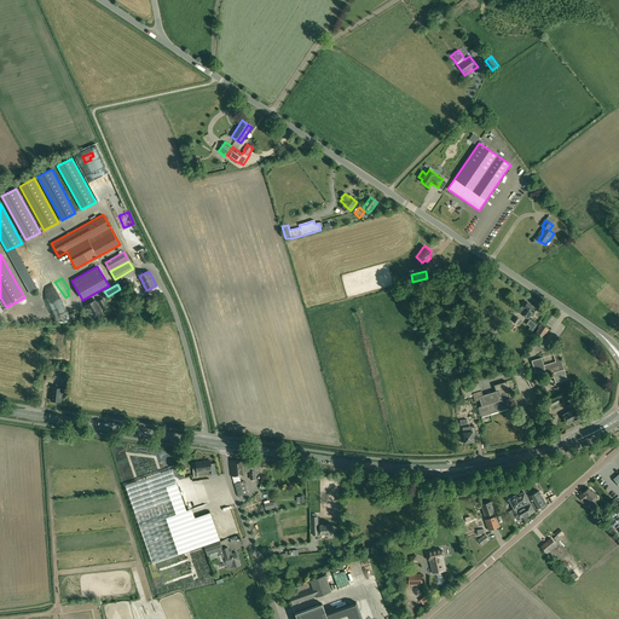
[(93,319),(103,314),(100,310),(102,308),(106,306),(104,302),(103,299),(98,301),(100,307),(99,307),(96,301),(86,306),(90,312),(93,319)]
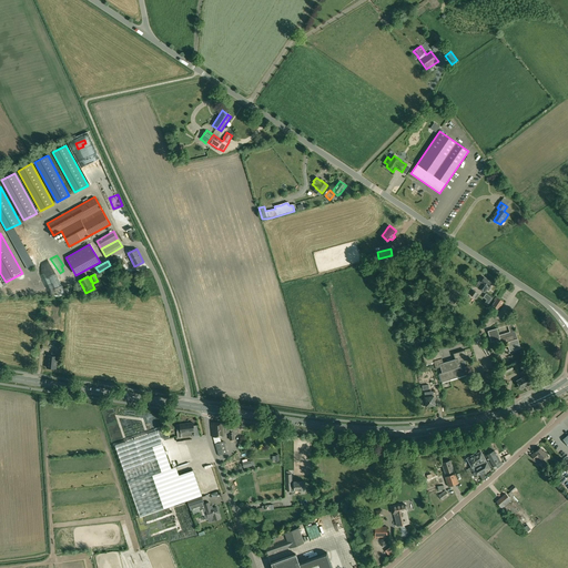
[(479,280),(475,286),(485,294),(487,291),(488,292),(492,287),(490,286),(493,283),(484,277),(482,281),(479,280)]
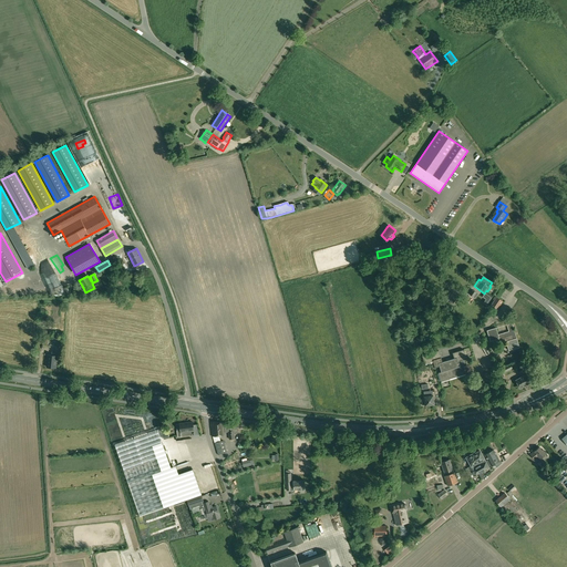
[(451,291),(445,298),(453,303),(457,297),(451,291)]
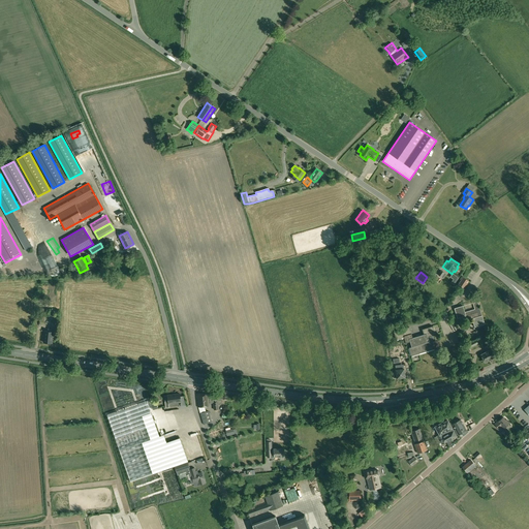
[(461,281),(458,286),(463,290),(467,284),(469,282),(463,278),(462,277),(460,280),(461,281)]
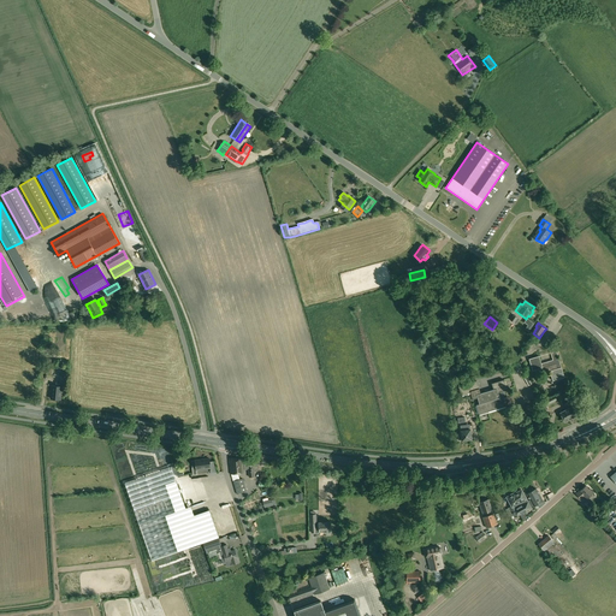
[(539,356),(529,359),(533,371),(535,369),(537,375),(550,372),(552,380),(564,378),(562,367),(557,368),(556,363),(560,362),(556,350),(551,353),(552,360),(542,363),(539,356)]
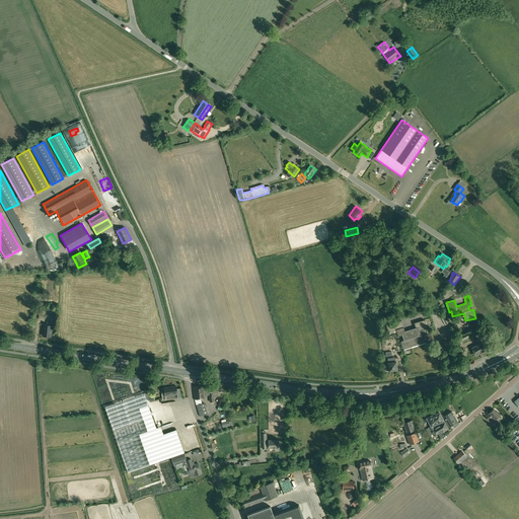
[(394,323),(386,325),(389,334),(396,330),(398,337),(402,336),(403,341),(401,342),(403,350),(427,343),(424,335),(426,331),(425,328),(427,327),(425,320),(415,323),(416,328),(413,329),(412,327),(409,328),(409,330),(405,331),(403,327),(401,321),(394,323)]
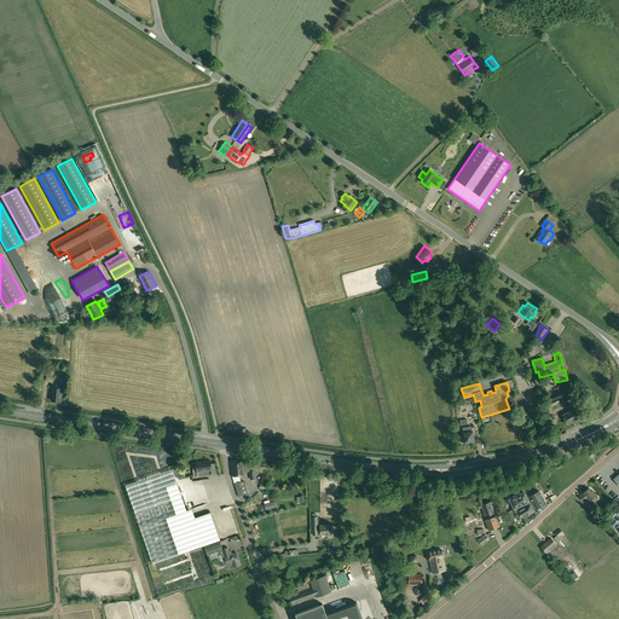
[(53,387),(51,400),(61,401),(62,388),(53,387)]
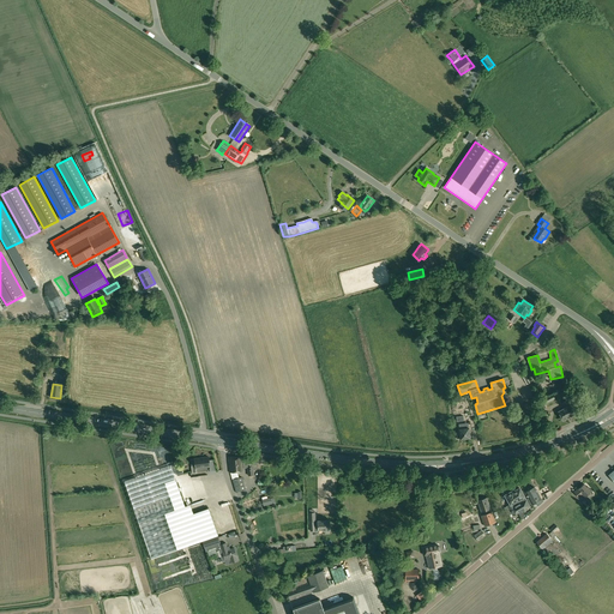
[(552,395),(541,399),(545,405),(554,401),(552,395)]
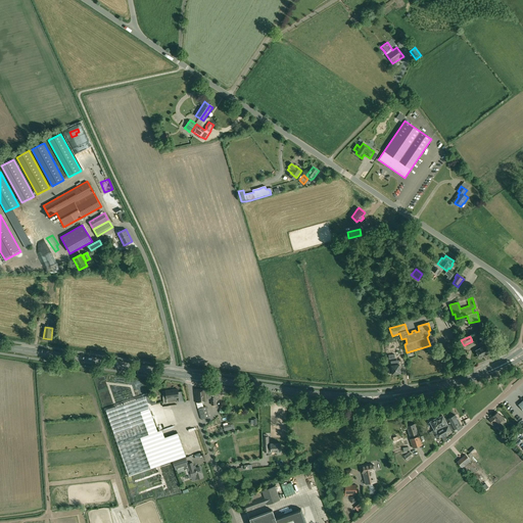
[(481,347),(476,350),(479,359),(489,353),(485,345),(483,341),(479,343),(481,347)]
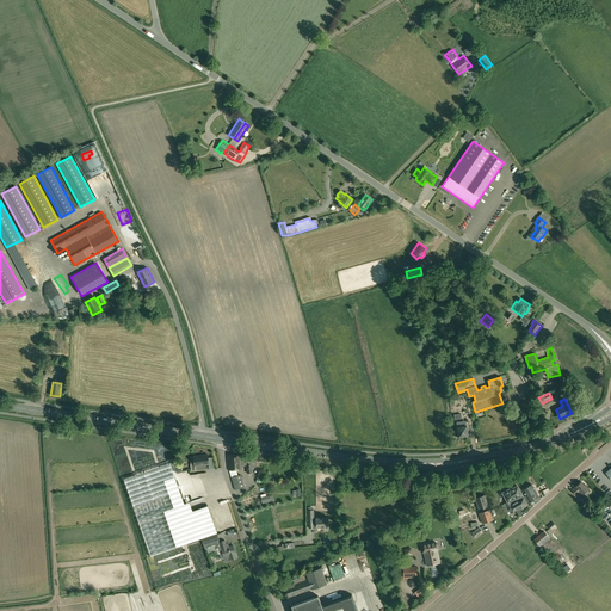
[(458,432),(455,432),(456,437),(458,436),(458,437),(468,436),(467,426),(467,423),(466,421),(462,421),(457,421),(458,427),(457,427),(458,432)]
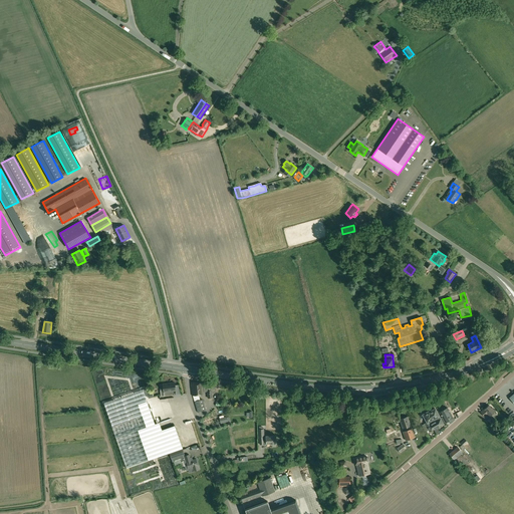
[(203,381),(191,382),(193,396),(205,395),(205,392),(204,388),(203,381)]
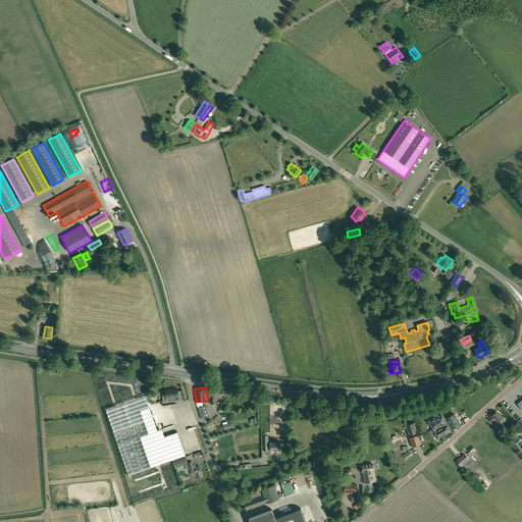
[(166,396),(163,396),(164,403),(167,402),(167,399),(178,397),(177,388),(172,389),(166,389),(166,396)]
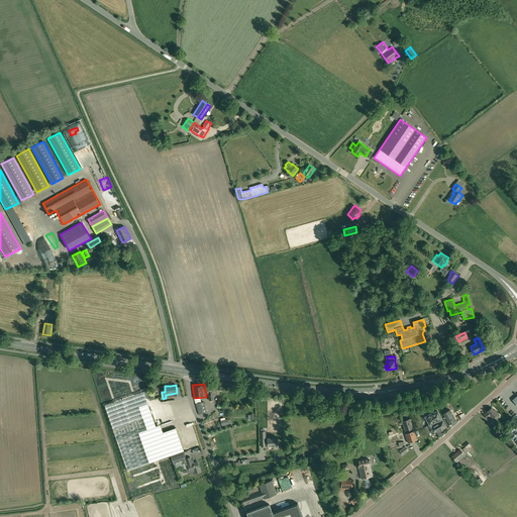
[(206,390),(205,390),(206,394),(208,394),(209,401),(214,400),(213,396),(216,396),(217,390),(217,387),(207,385),(206,390)]
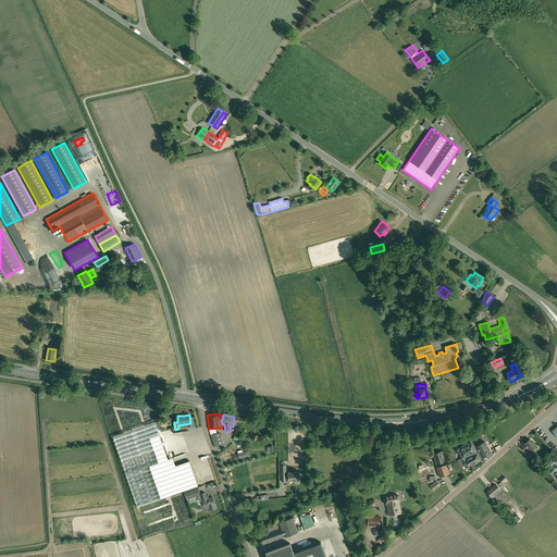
[(220,433),(211,435),(214,447),(223,444),(222,442),(224,442),(222,434),(220,435),(220,433)]
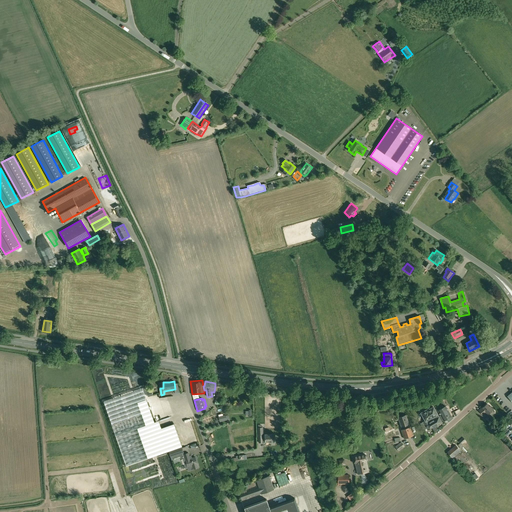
[(139,400),(108,411),(117,435),(116,436),(126,466),(182,447),(174,424),(153,431),(150,424),(148,424),(139,400)]
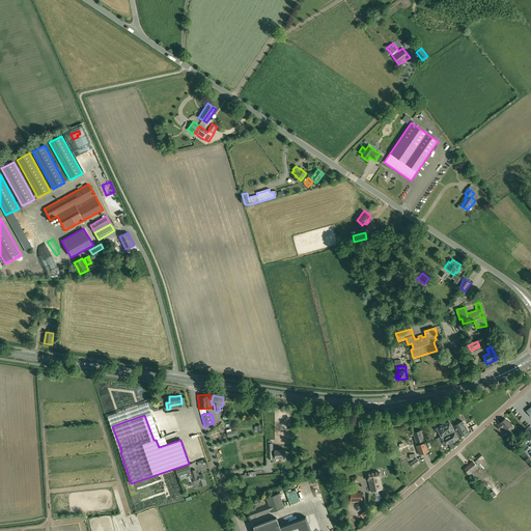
[(501,423),(497,426),(500,430),(503,427),(505,430),(511,425),(508,421),(507,421),(505,419),(500,423),(501,423)]
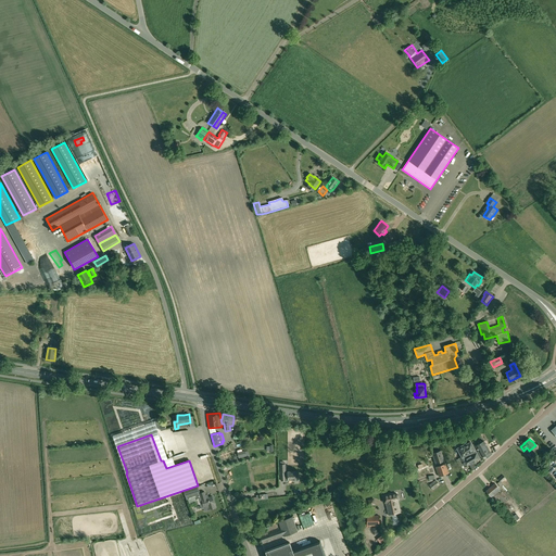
[(483,441),(476,445),(478,451),(481,456),(482,457),(490,452),(483,441)]
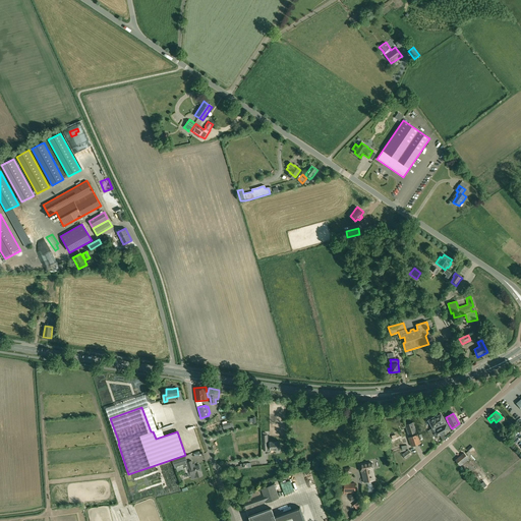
[(430,429),(427,430),(431,438),(435,436),(436,438),(440,436),(443,433),(444,432),(450,429),(449,428),(451,427),(448,422),(446,423),(445,421),(441,414),(436,417),(436,416),(428,420),(431,424),(430,425),(431,428),(430,429)]
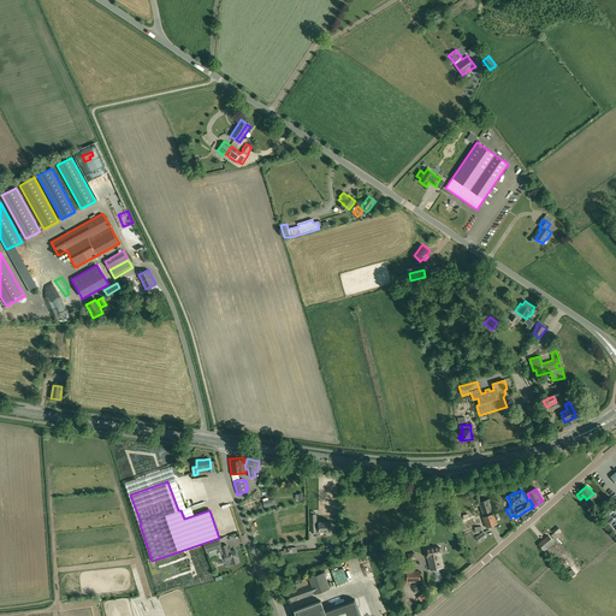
[(489,498),(479,502),(483,514),(484,513),(485,516),(483,517),(486,528),(498,523),(495,514),(493,514),(492,510),(489,498)]
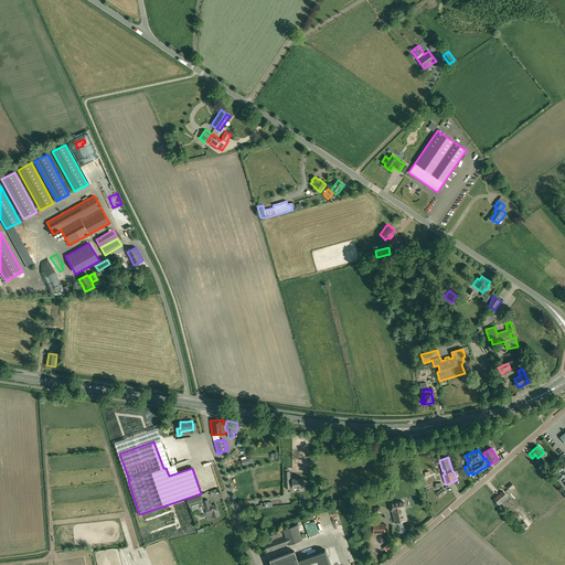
[(290,472),(285,472),(286,480),(286,481),(286,488),(290,488),(294,488),(304,487),(304,479),(292,479),(292,480),(290,480),(290,472)]
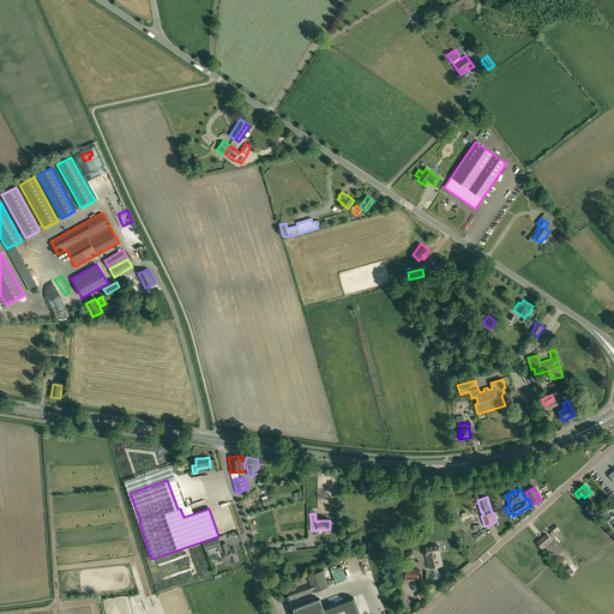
[(606,521),(603,523),(611,531),(613,529),(606,521)]
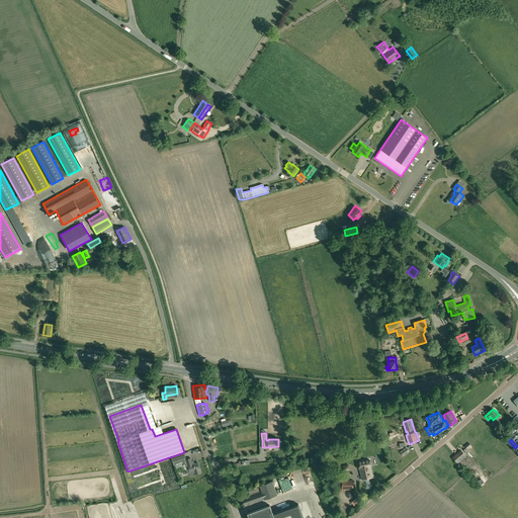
[(406,447),(400,451),(404,456),(410,451),(406,447)]
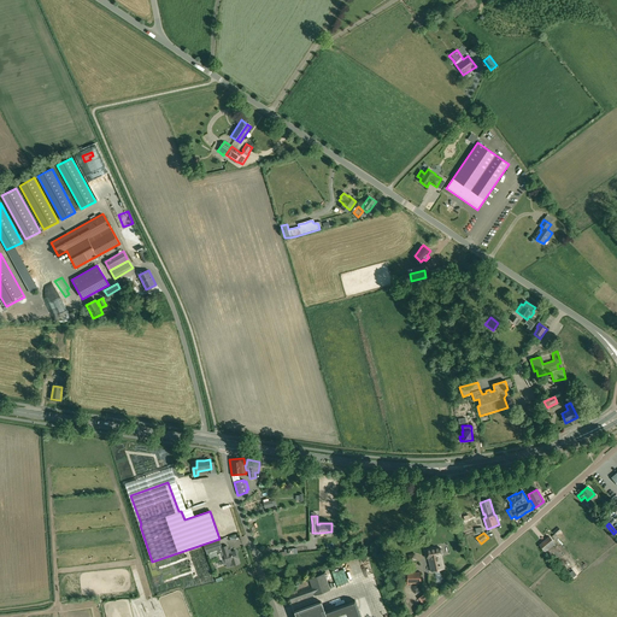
[(550,536),(539,545),(550,557),(553,553),(557,558),(560,554),(554,547),(557,546),(556,544),(550,536)]
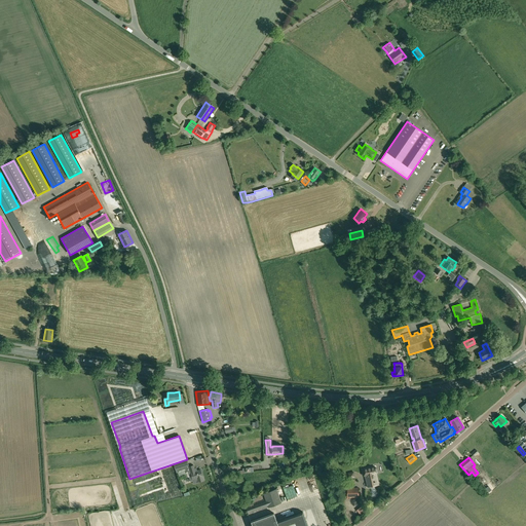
[(187,460),(174,464),(177,473),(180,472),(185,471),(186,474),(187,477),(189,477),(190,481),(190,482),(193,481),(194,483),(198,482),(203,480),(200,470),(197,471),(196,468),(195,468),(193,465),(189,466),(187,460)]
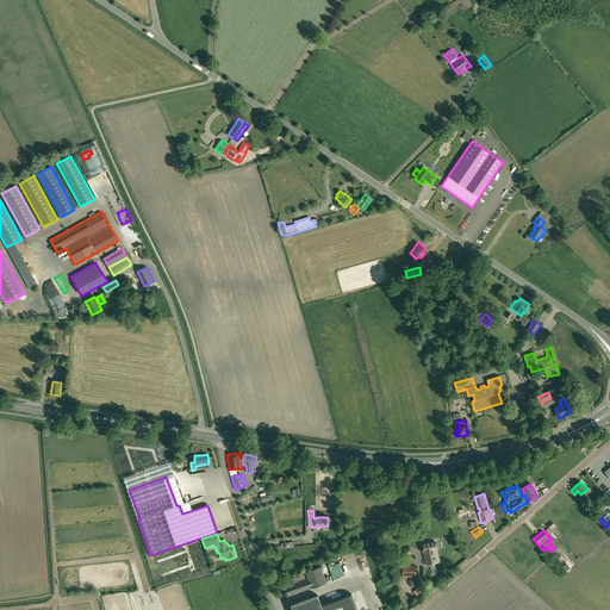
[(436,541),(421,545),(422,552),(423,552),(425,565),(439,562),(436,549),(437,549),(436,541)]
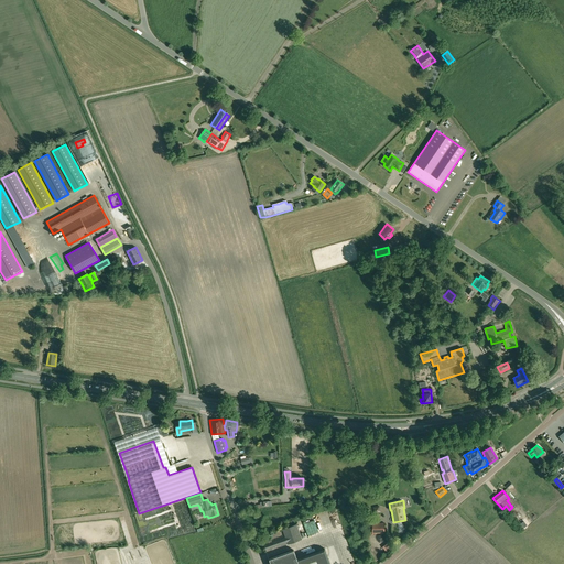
[(372,532),(372,533),(384,533),(384,522),(372,523),(372,524),(372,532)]
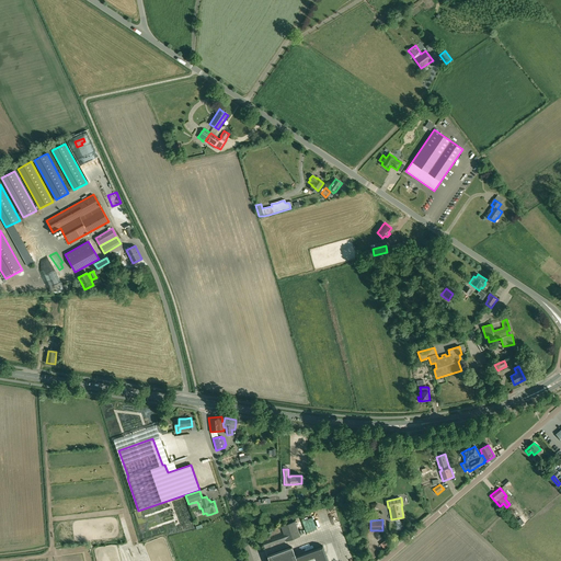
[(271,536),(263,539),(265,548),(300,536),(295,521),(268,530),(271,536)]
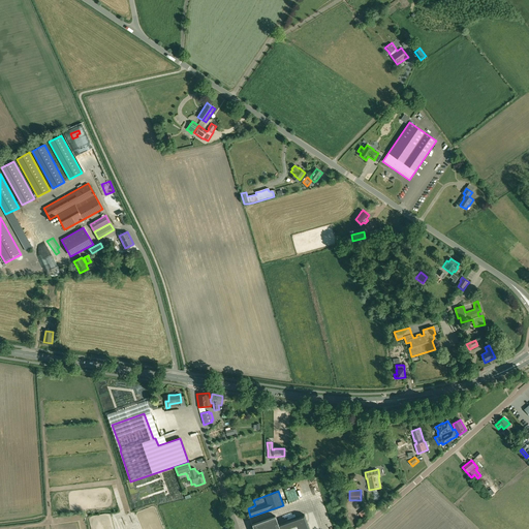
[(364,509),(359,514),(363,518),(367,515),(364,509)]
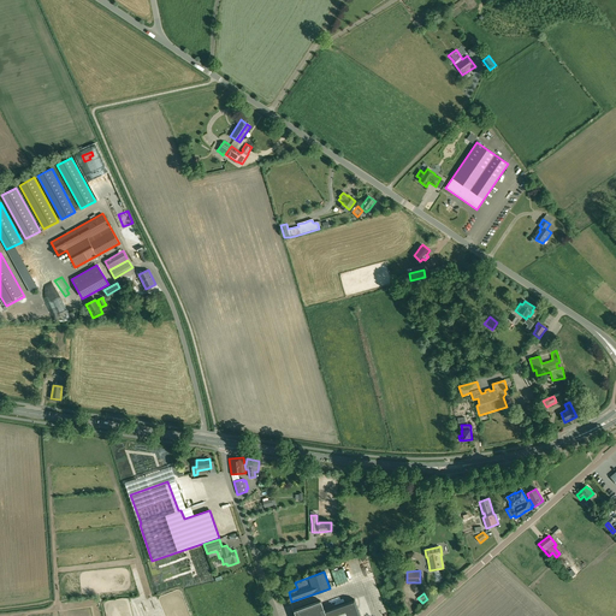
[(317,602),(294,610),(295,615),(360,615),(355,599),(324,610),(321,600),(317,602)]
